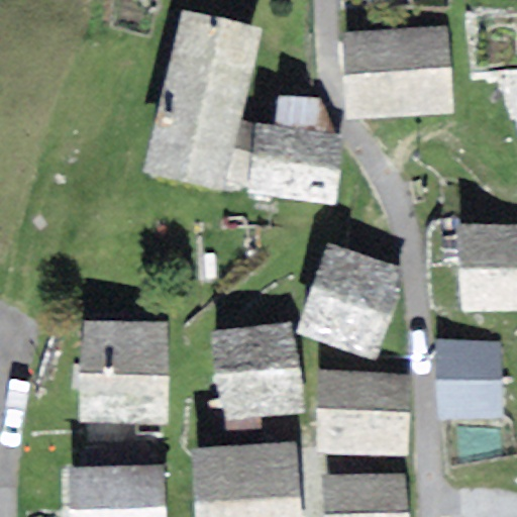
[(264,29),(183,10),(173,53),(253,72),(264,29)]
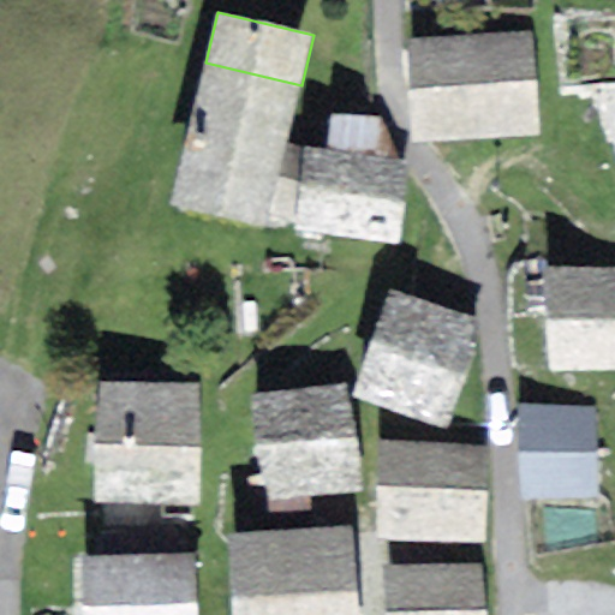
[(532,34),(410,41),(416,144),(538,137),(532,34)]
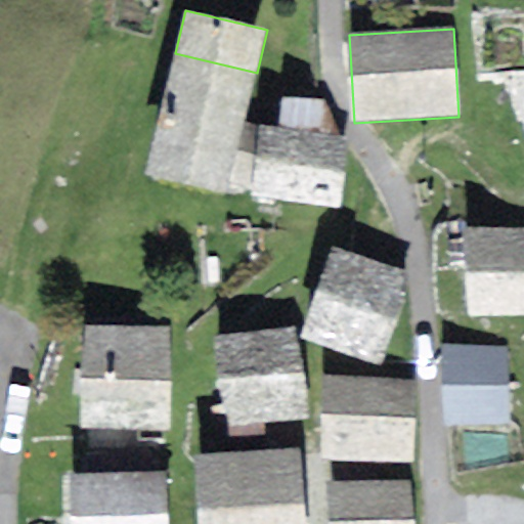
[(227,194),(257,73),(175,53),(146,175),(227,194)]
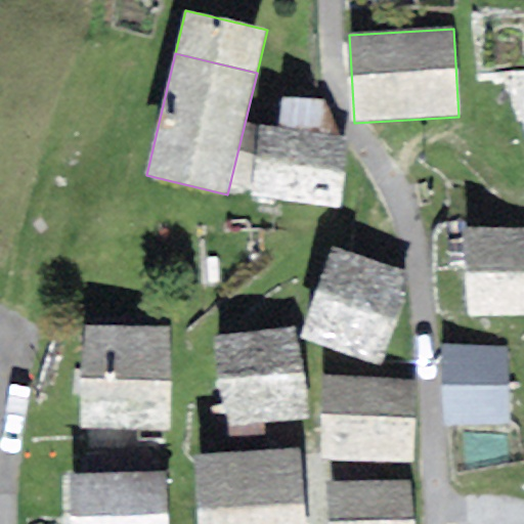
[(282,96),(278,129),(339,135),(323,101),(282,96)]
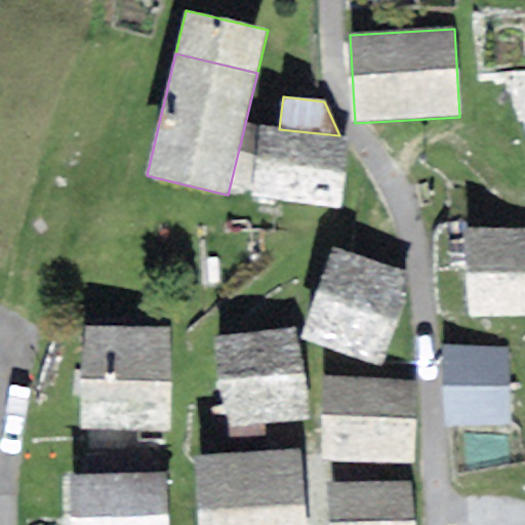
[(340,208),(349,136),(339,135),(279,129),(260,127),(255,126),(241,154),(242,191),(253,191),(252,199),(340,208)]
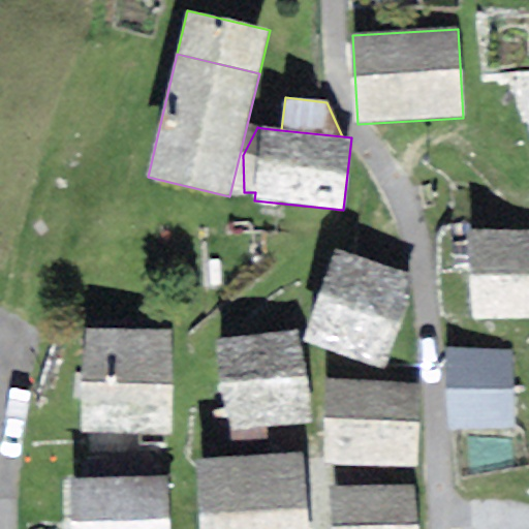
[(528,319),(528,229),(468,235),(474,323),(528,319)]
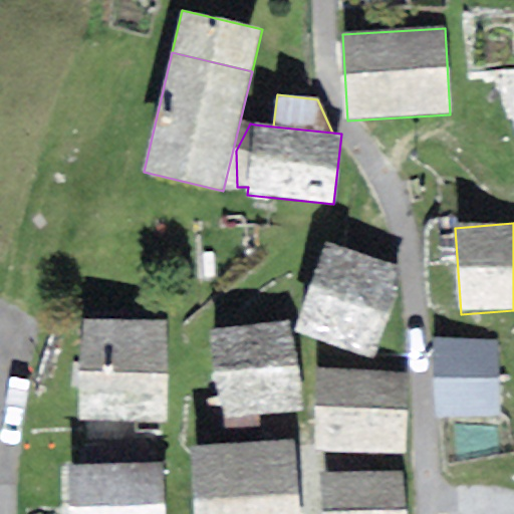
[(325,243),(294,331),(371,358),(403,270),(325,243)]
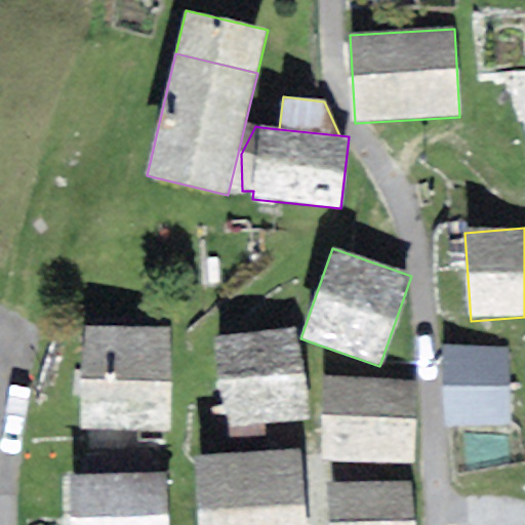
[(310,418),(295,326),(212,339),(227,431),(310,418)]
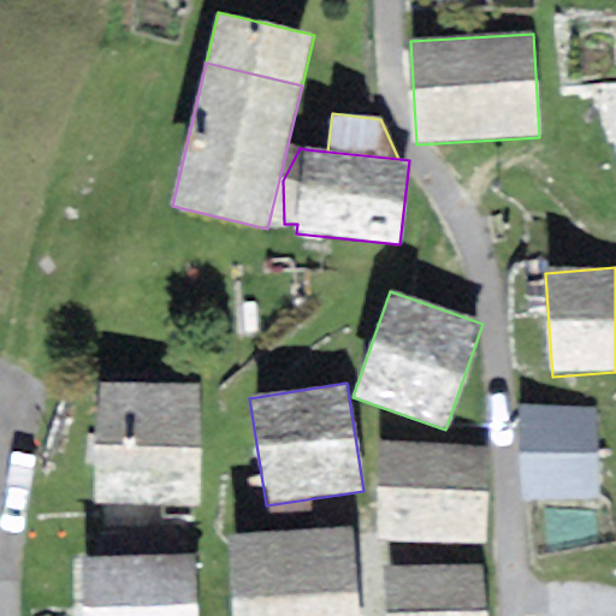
[(200,504),(199,384),(94,385),(96,505),(200,504)]
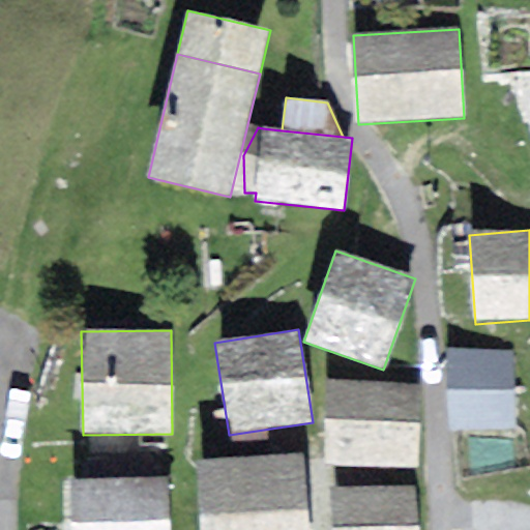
[(448,431),(517,430),(514,352),(446,351),(448,431)]
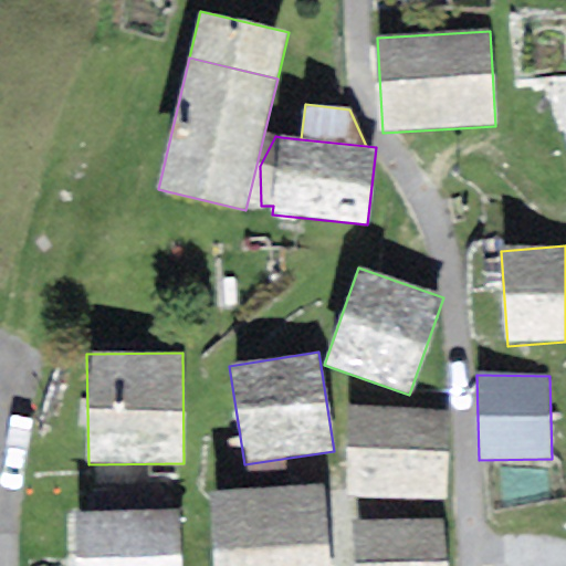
[(450,411),(347,405),(345,496),(448,500),(450,411)]
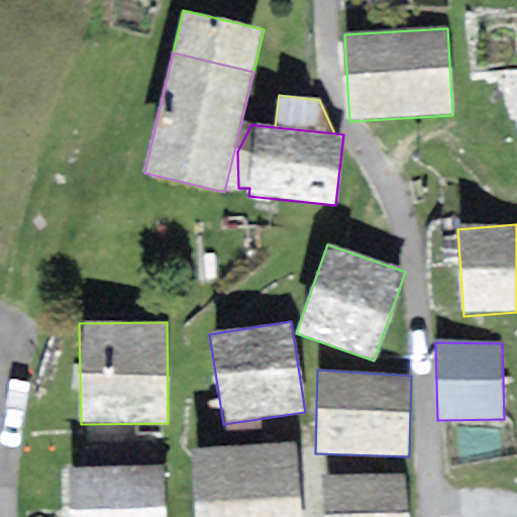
[(302,516),(295,441),(190,451),(196,516),(302,516)]
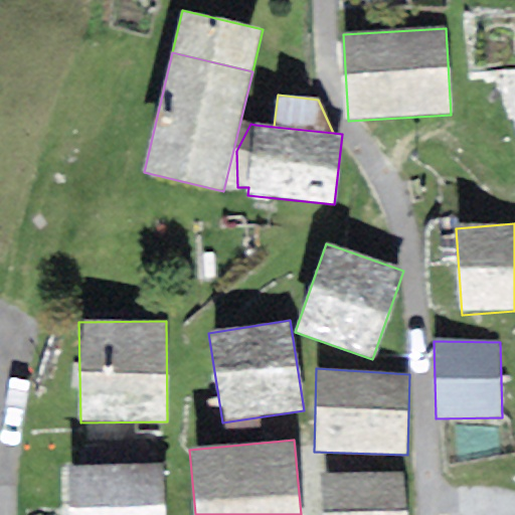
[(100,465),(149,464),(149,444),(99,445),(100,465)]
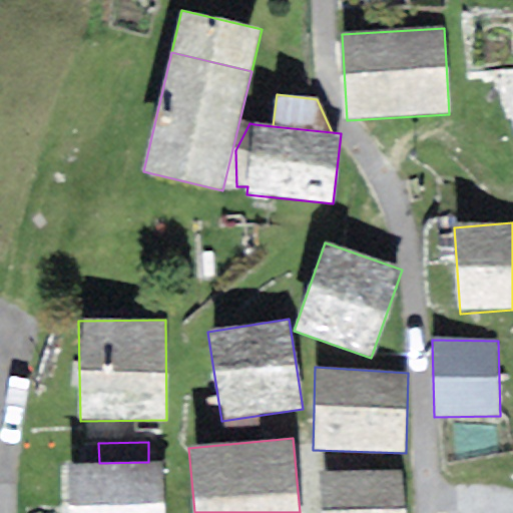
[(163,512),(162,461),(148,462),(99,463),(67,464),(68,512),(163,512)]
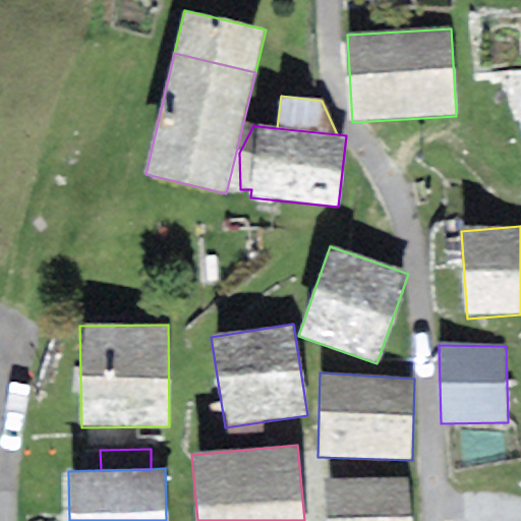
[(411,520),(408,478),(324,480),(327,520),(411,520)]
